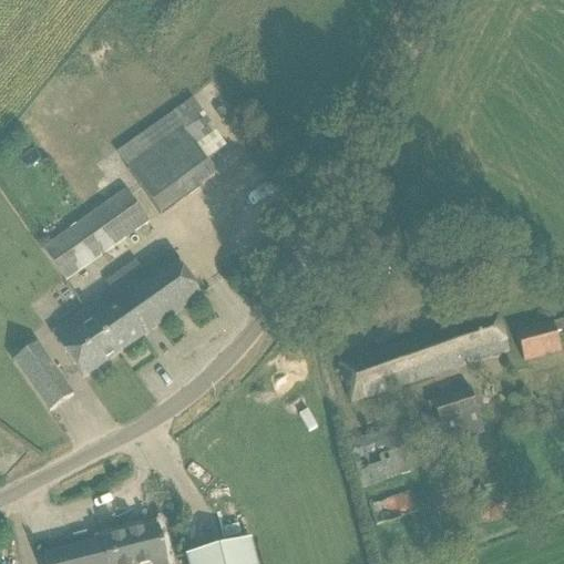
[(225,104),(218,109),(224,118),(231,113),(225,104)]
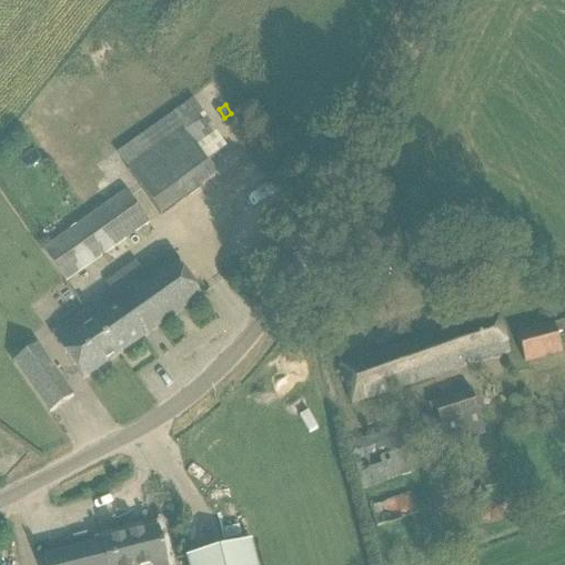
[(158,208),(213,169),(182,124),(127,163),(158,208)]
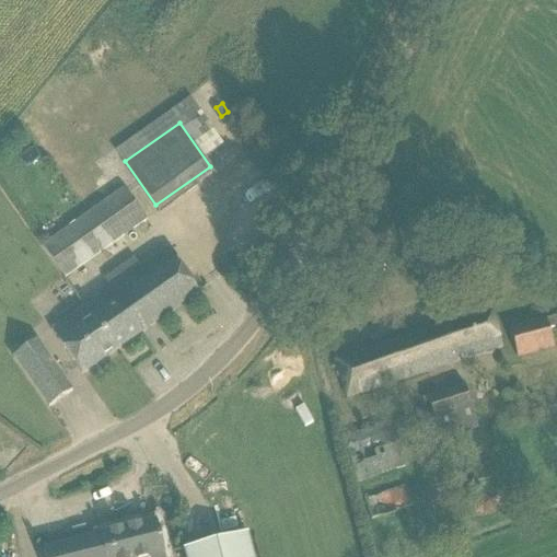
[(45,244),(55,257),(67,276),(149,218),(127,186),(45,244)]
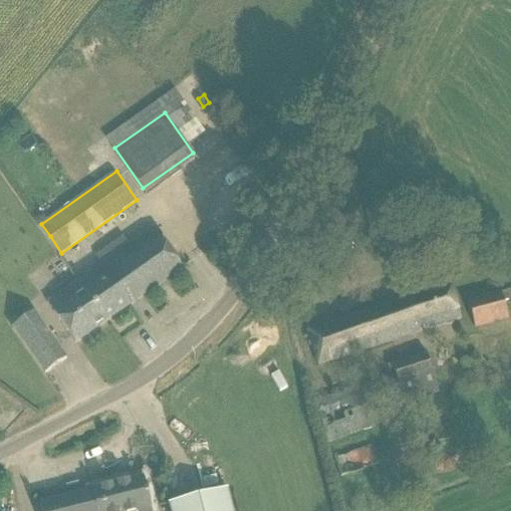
[(55,310),(77,341),(184,266),(156,226),(58,294),(65,303),(55,310)]
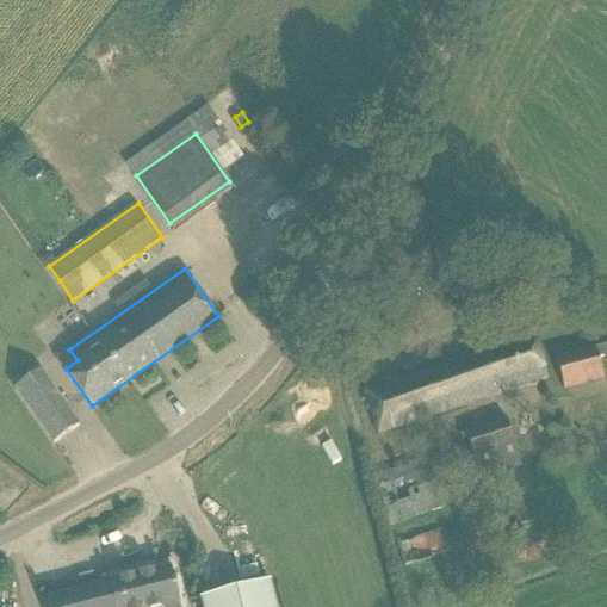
[(367,390),(381,432),(550,376),(537,334),(367,390)]
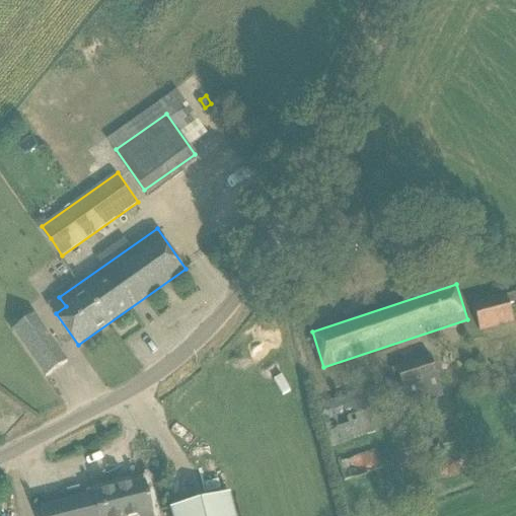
[(510,303),(515,301),(515,298),(513,292),(474,302),(482,328),(515,319),(510,303)]
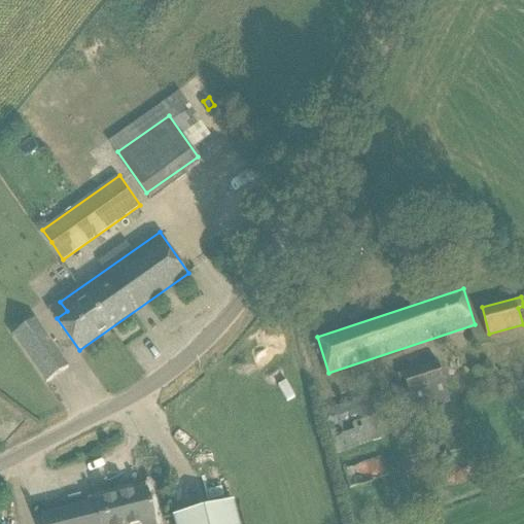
[(18,332),(14,334),(44,375),(48,381),(70,365),(66,359),(45,330),(36,337),(28,324),(18,332)]
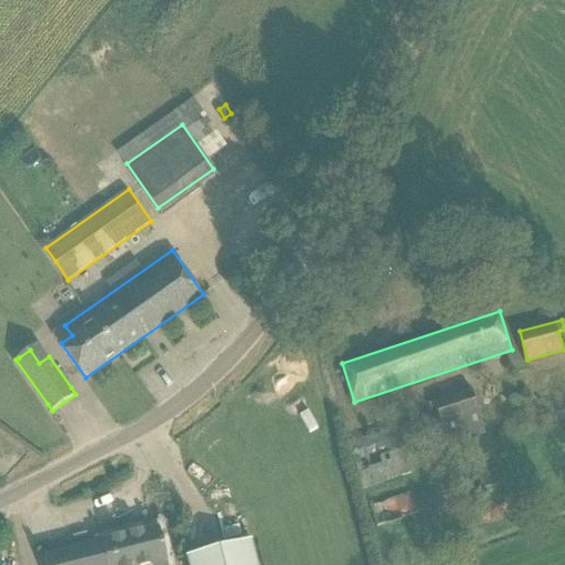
[(435,400),(447,437),(484,427),(473,390),(435,400)]
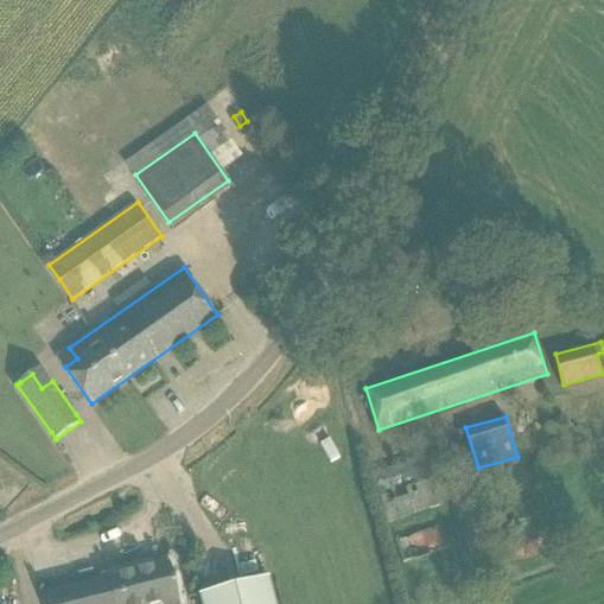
[(375,475),(392,520),(445,501),(428,456),(375,475)]
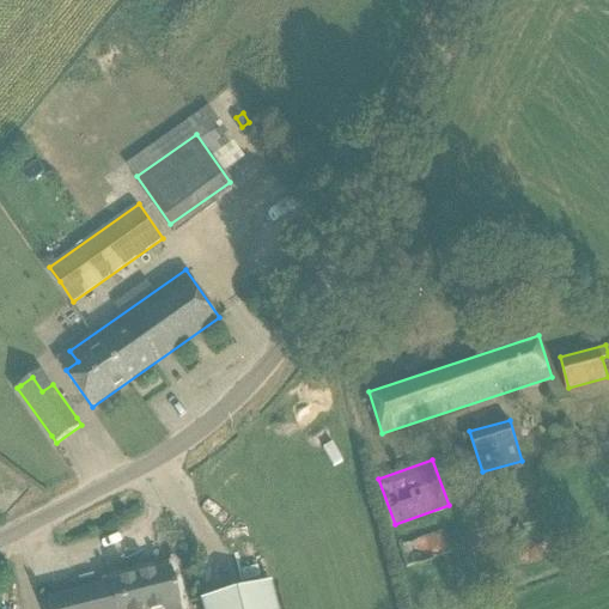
[(454,548),(446,528),(401,544),(408,564),(454,548)]
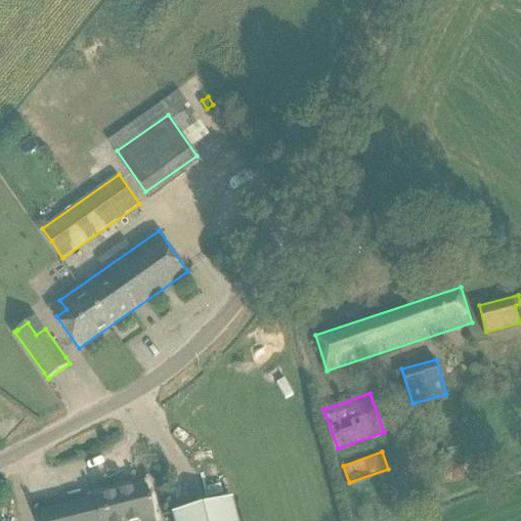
[(43,512),(45,520),(156,520),(148,485),(43,512)]
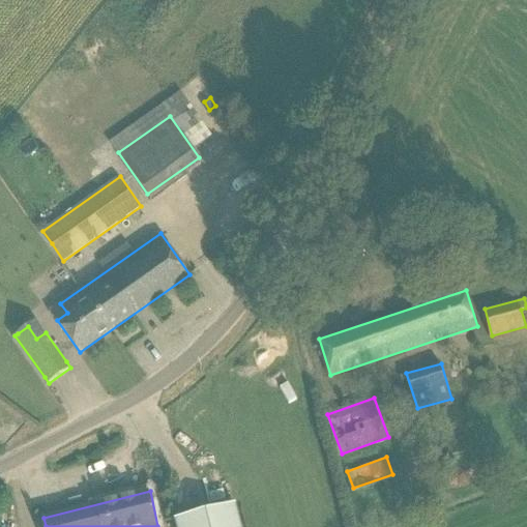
[(176,518),(178,526),(242,526),(236,502),(176,518)]
